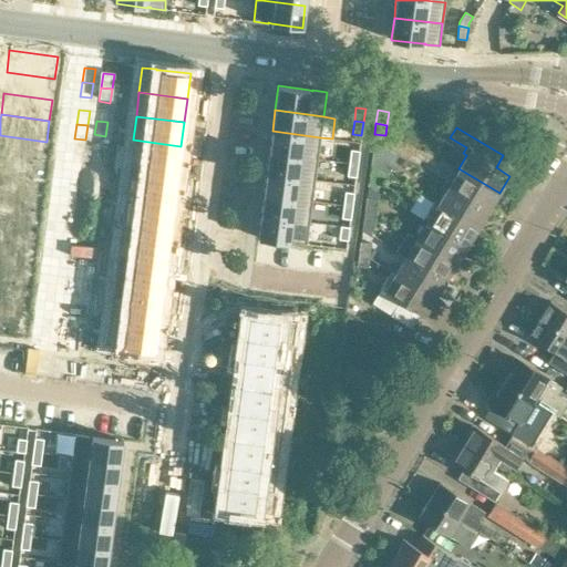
[(272,131),(269,152),(318,158),(320,137),(272,131)]
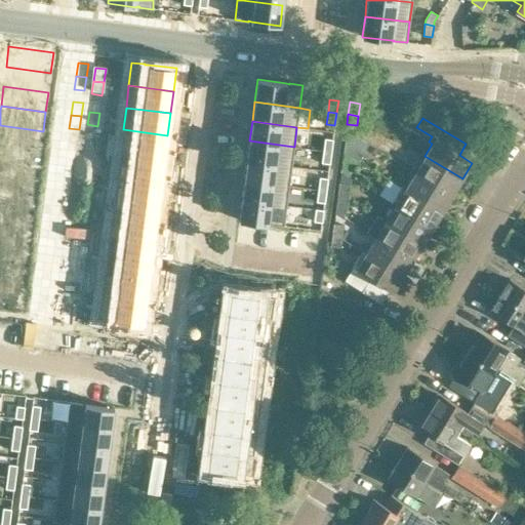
[(87,124),(86,137),(96,139),(97,126),(87,124)]
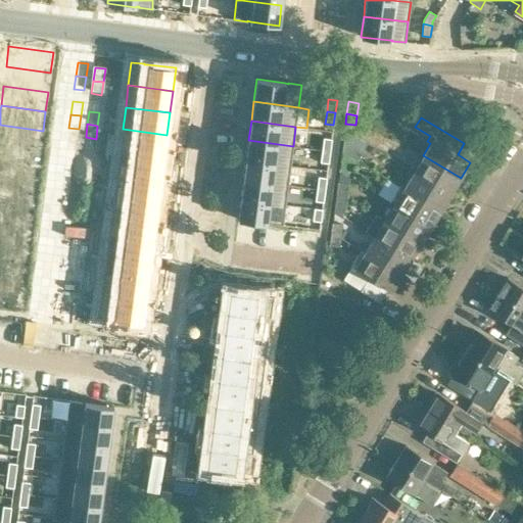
[(0,125),(0,144),(40,150),(43,131),(0,125)]
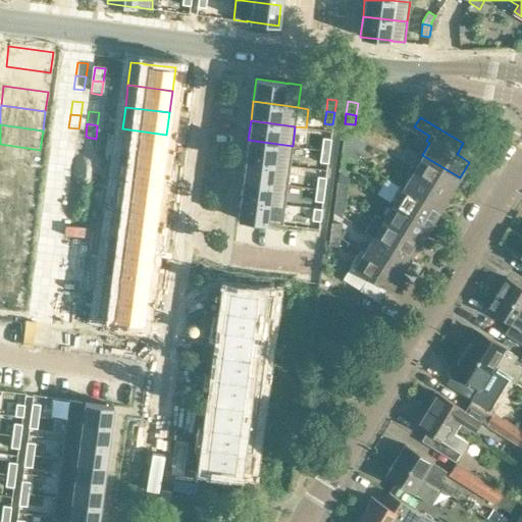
[(122,128),(119,150),(164,156),(166,135),(122,128)]
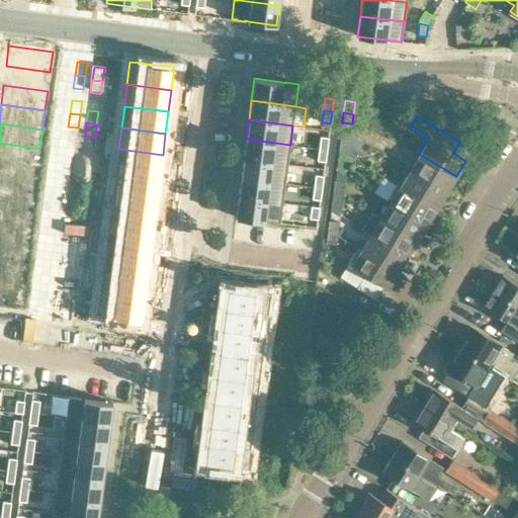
[(320,137),(319,149),(327,150),(328,138),(320,137)]
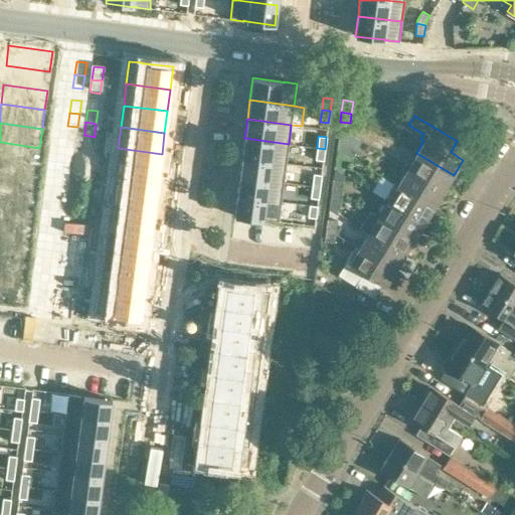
[(66,138),(64,151),(74,152),(75,139),(66,138)]
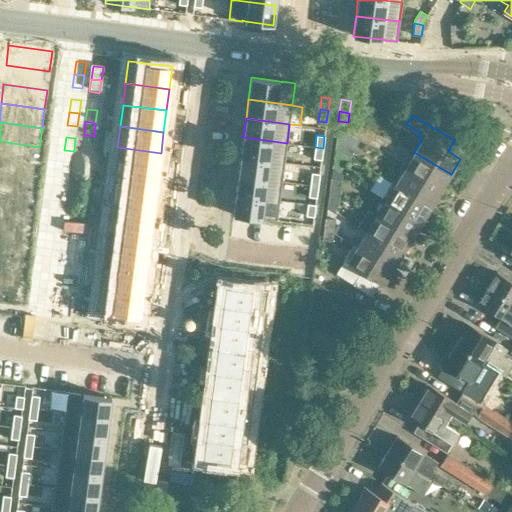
[(243,137),(241,156),(284,162),(287,143),(243,137)]
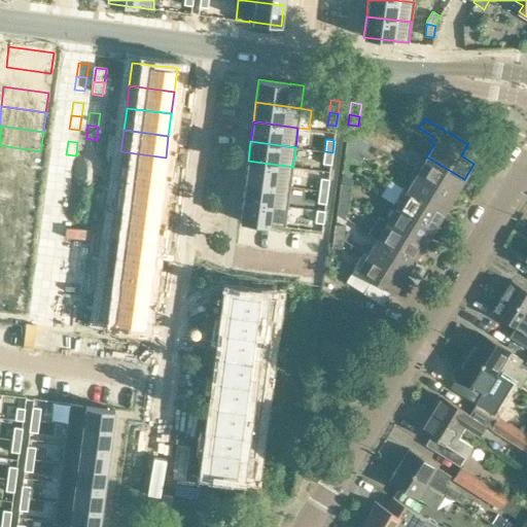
[(355,144),(346,143),(344,154),(354,155),(355,144)]
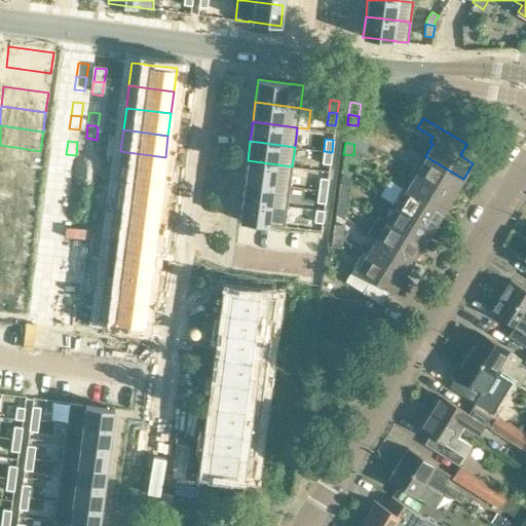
[(0,145),(0,170),(37,176),(40,151),(0,145)]
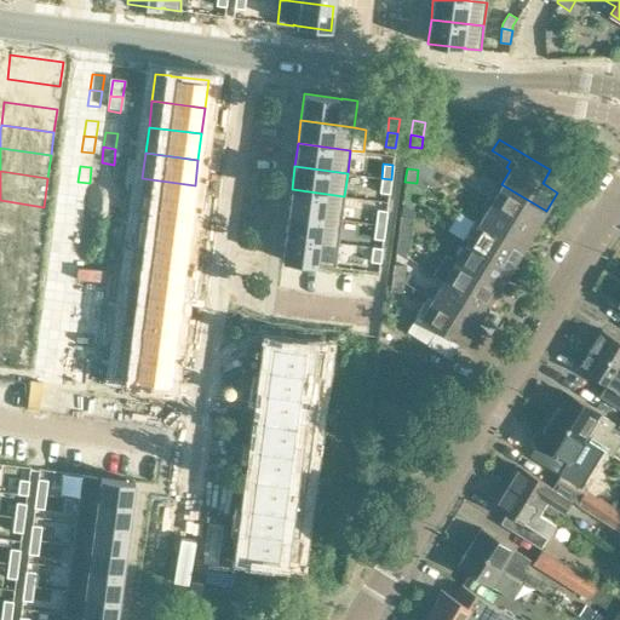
[(142,178),(138,205),(191,212),(195,185),(142,178)]
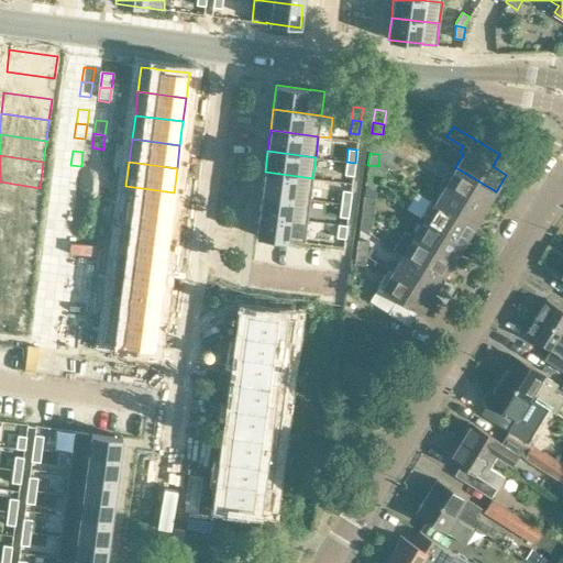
[(346,162),(344,175),(353,176),(355,163),(346,162)]
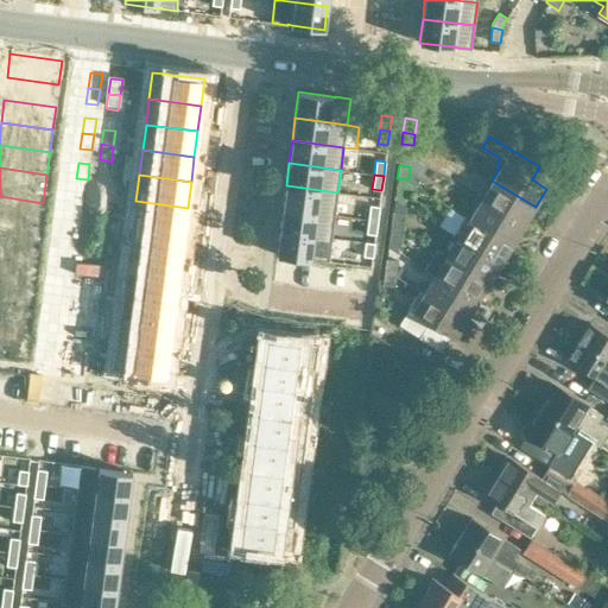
[(76,178),(74,194),(86,195),(88,179),(76,178)]
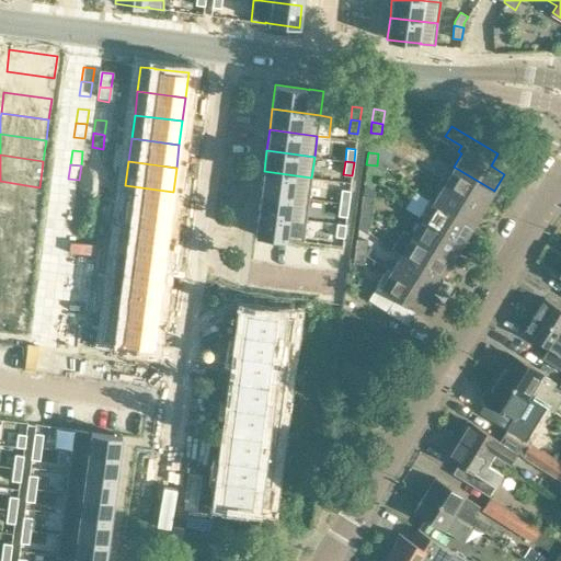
[(375,176),(377,165),(366,164),(365,175),(375,176)]
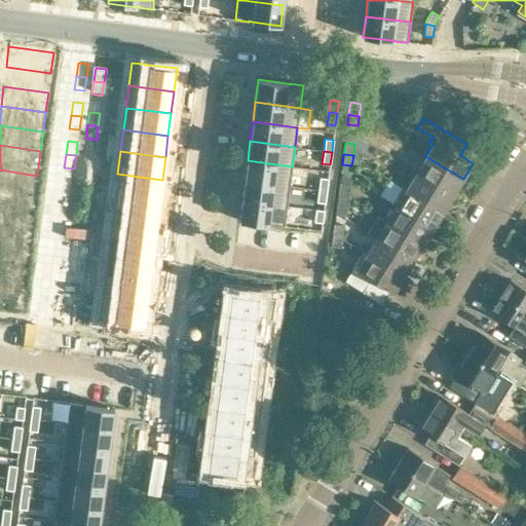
[(83,155),(82,168),(92,171),(94,157),(83,155)]
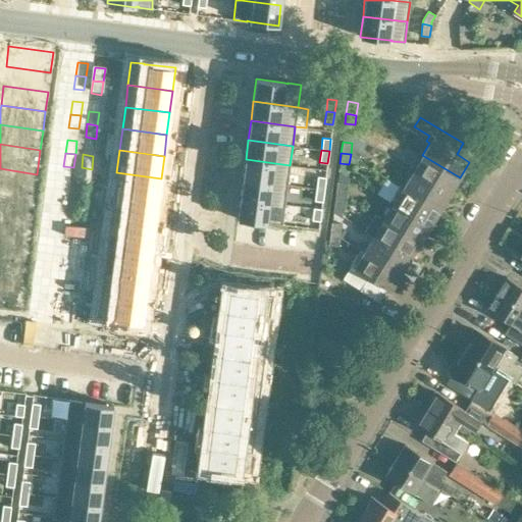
[(460,177),(422,155),(416,165),(413,163),(409,169),(450,194),(460,177)]
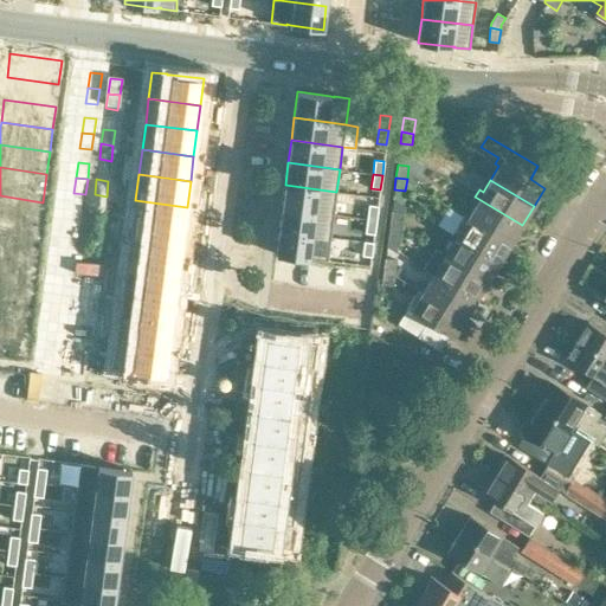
[(285,185),(282,207),(334,214),(336,192),(285,185)]
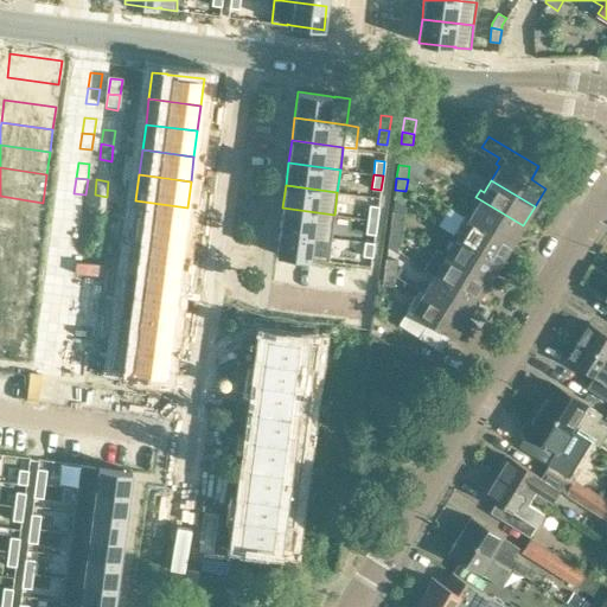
[(95,195),(93,210),(104,211),(107,197),(95,195)]
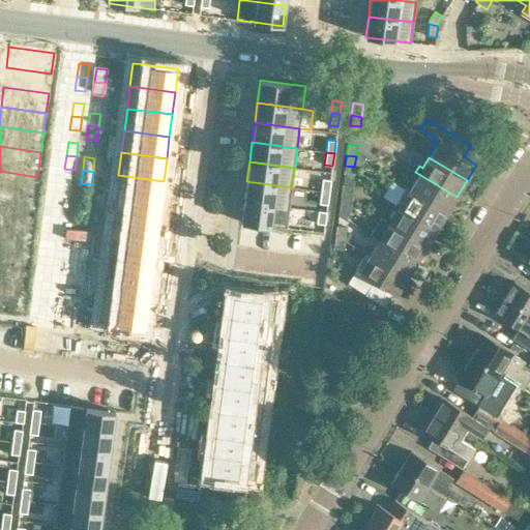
[(0,171),(0,197),(34,201),(37,177),(0,171)]
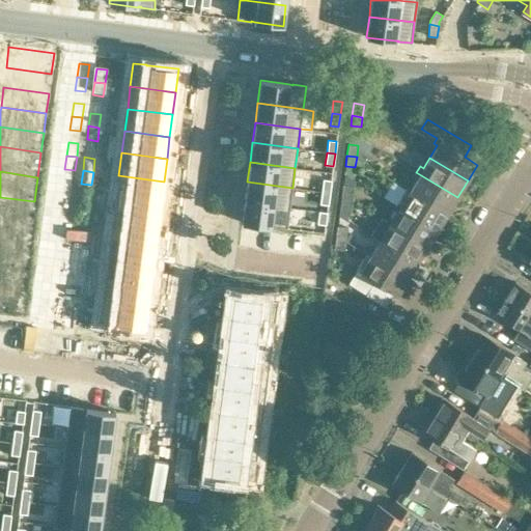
[(457,197),(416,172),(413,176),(416,178),(410,189),(409,191),(447,214),(457,197)]
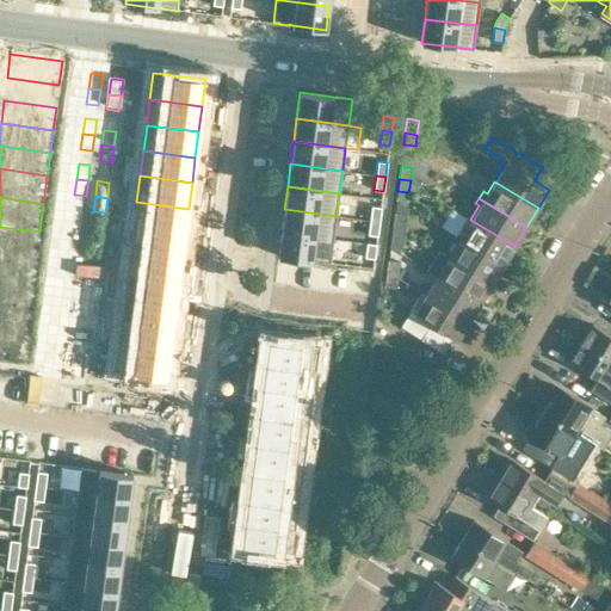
[(136,202),(133,226),(185,233),(189,209),(136,202)]
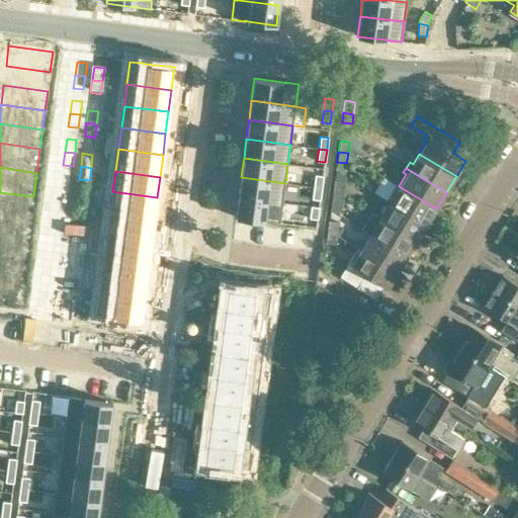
[(315,175),(314,187),(322,188),(324,176),(315,175)]
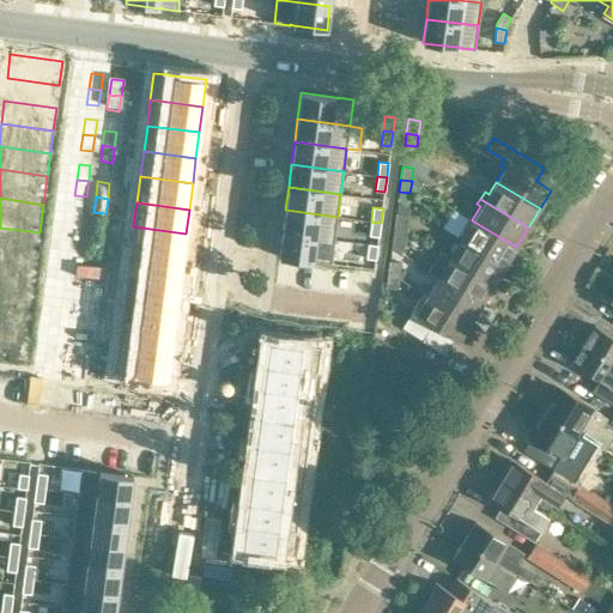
[(285,210),(283,232),(334,240),(338,217),(285,210)]
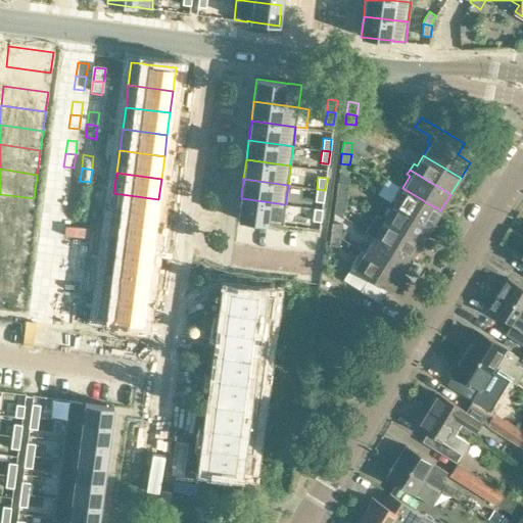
[(347,183),(337,182),(335,194),(345,196),(347,183)]
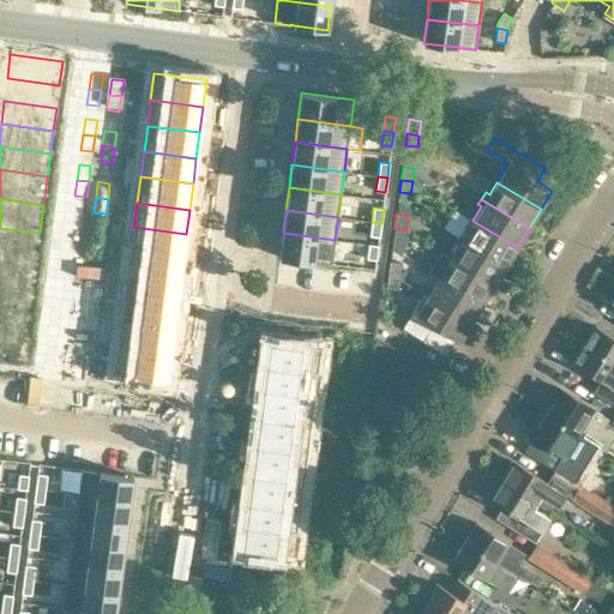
[(473,221),(474,218),(470,216),(458,236),(506,266),(517,247),(473,221)]
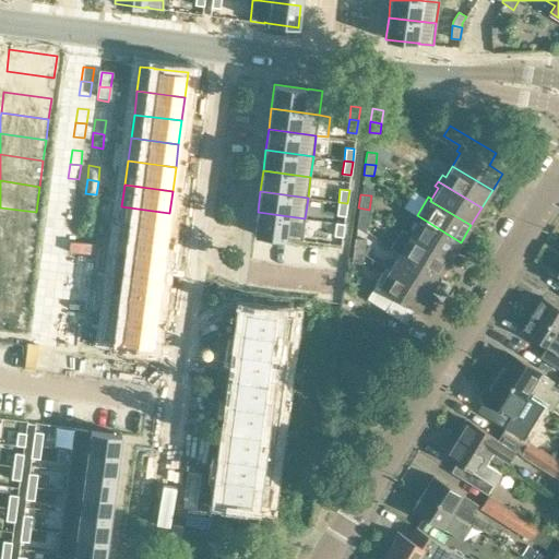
[(64,202),(63,216),(73,217),(75,203),(64,202)]
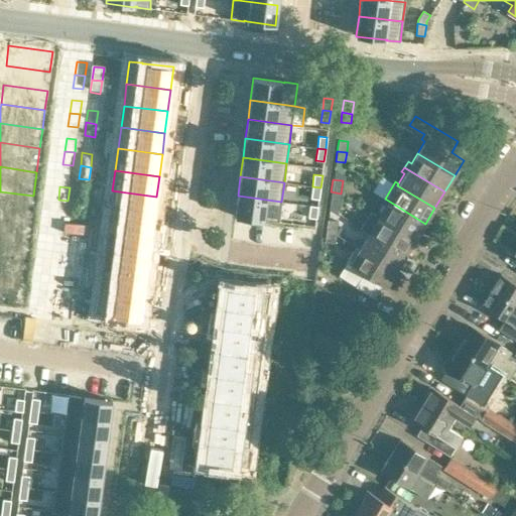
[(312,186),(310,199),(318,200),(320,187),(312,186)]
